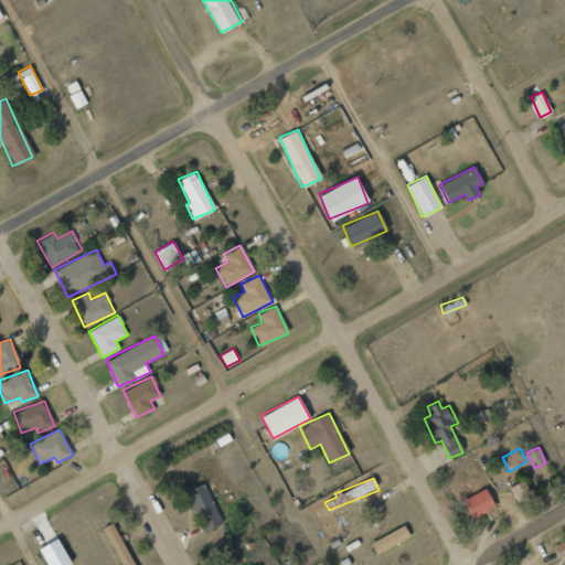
[(202,531),(221,523),(204,482),(184,491),(202,531)]
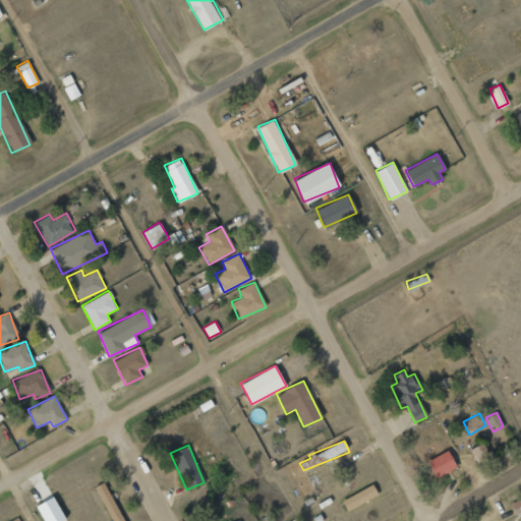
[(483,461),(478,449),(472,451),(477,463),(483,461)]
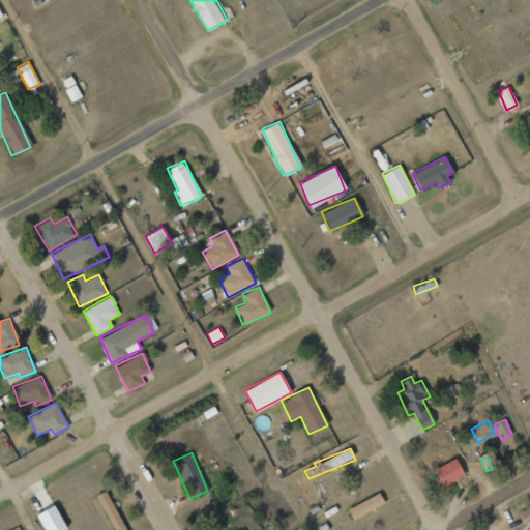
[(434,468),(442,487),(464,475),(455,458),(434,468)]
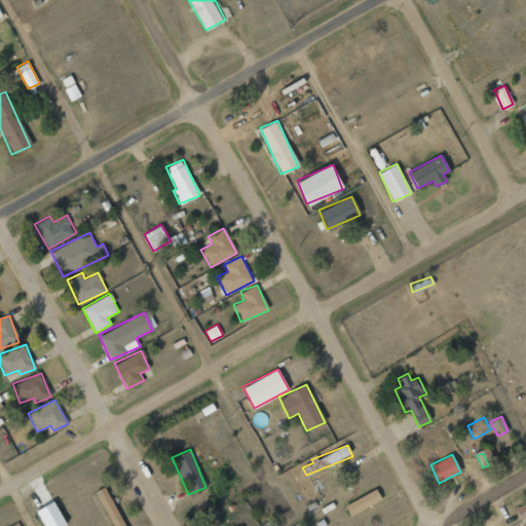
[(112,525),(123,525),(106,486),(96,490),(112,525)]
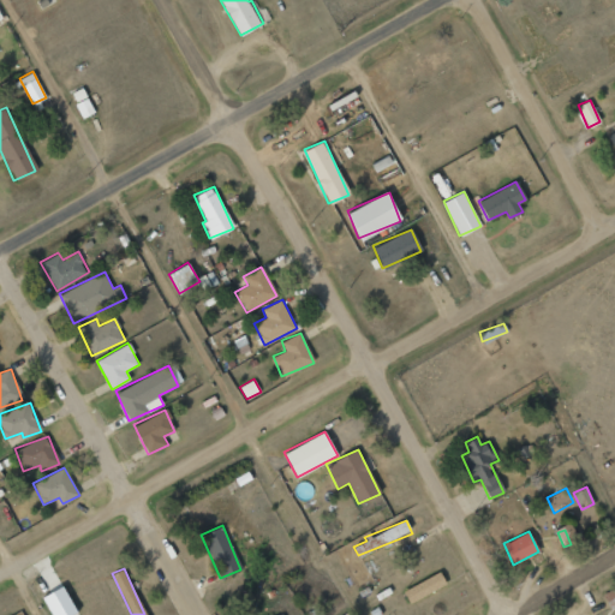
[(402,589),(408,603),(447,585),(440,572),(402,589)]
